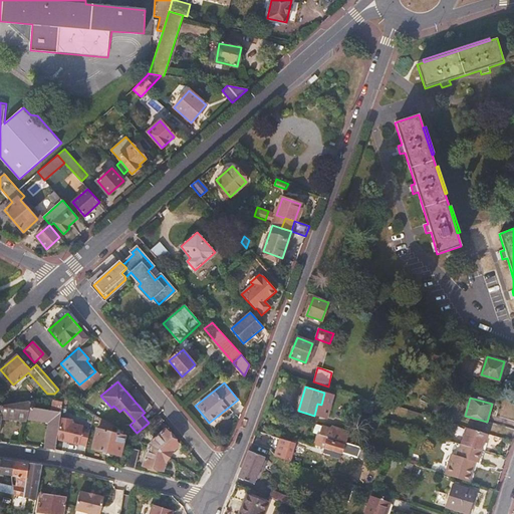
[(372,415),(374,403),(359,399),(356,411),(372,415)]
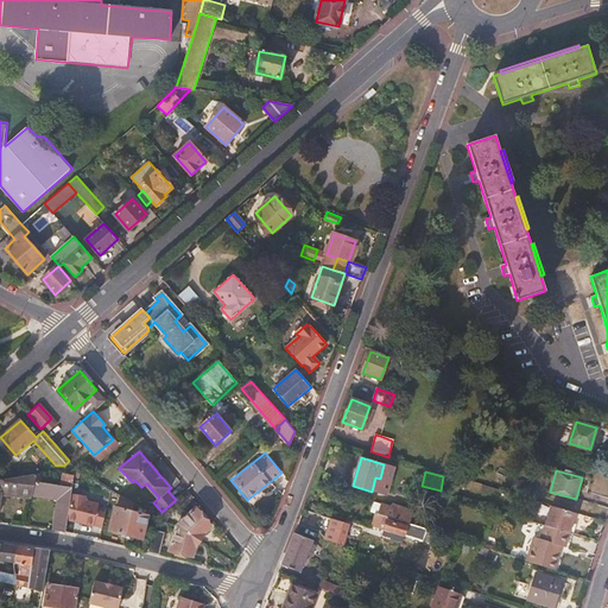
[(65,532),(74,475),(63,473),(59,486),(35,482),(32,496),(58,500),(54,530),(65,532)]
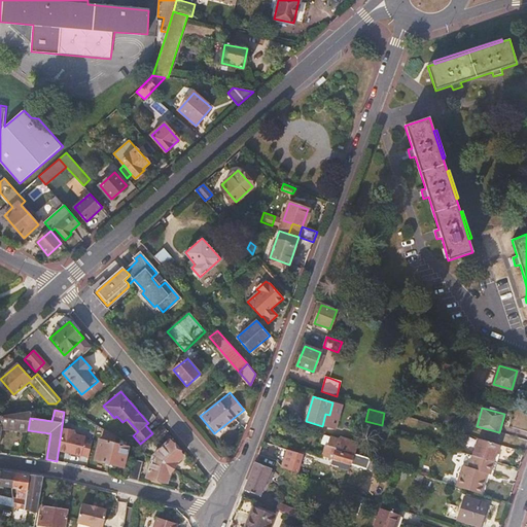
[(28,430),(30,418),(32,411),(0,416),(0,434),(1,428),(28,430)]
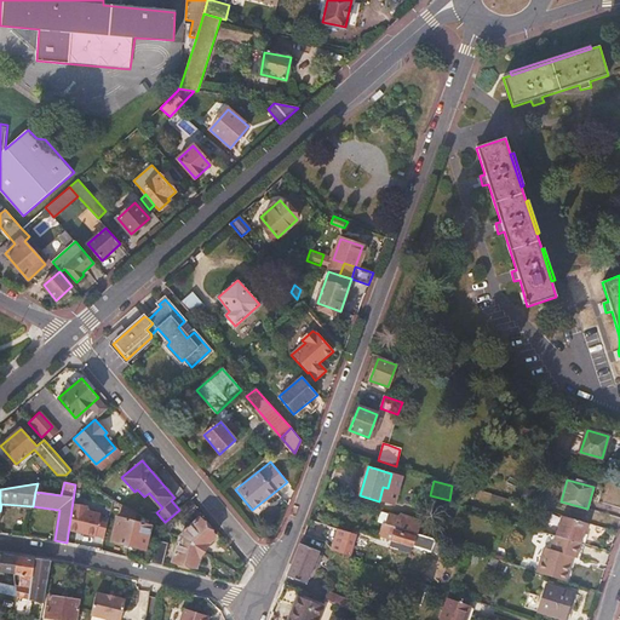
[(422,521),(402,515),(402,516),(396,515),(395,516),(389,515),(385,524),(417,534),(422,521)]
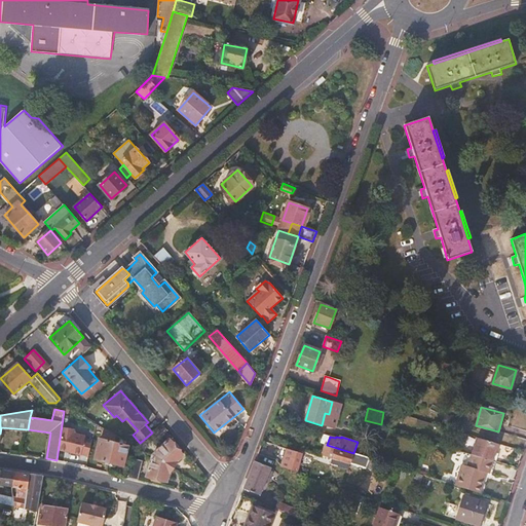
[(493,461),(498,445),(476,438),(471,454),(493,461)]
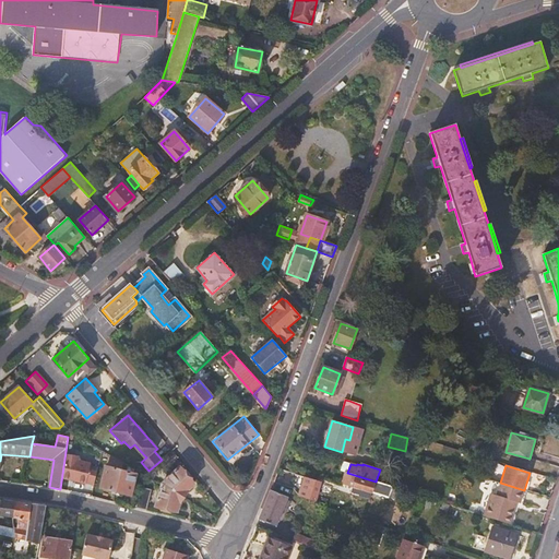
[(117,491),(122,471),(107,466),(102,488),(117,491)]
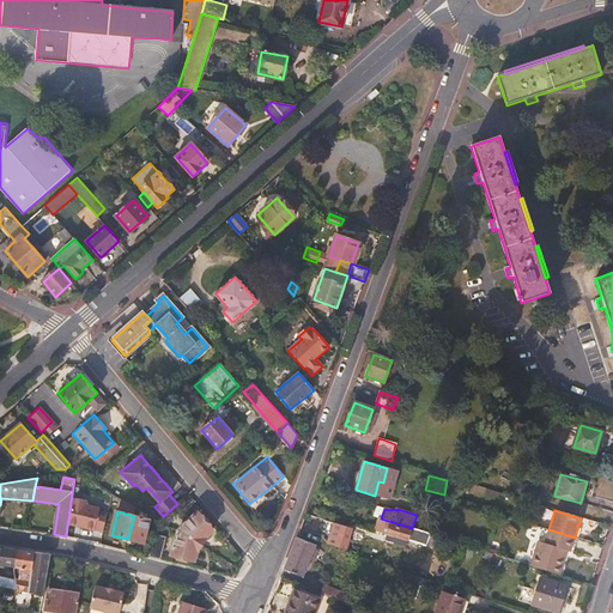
[(211,530),(196,514),(178,532),(200,544),(204,536),(211,530)]
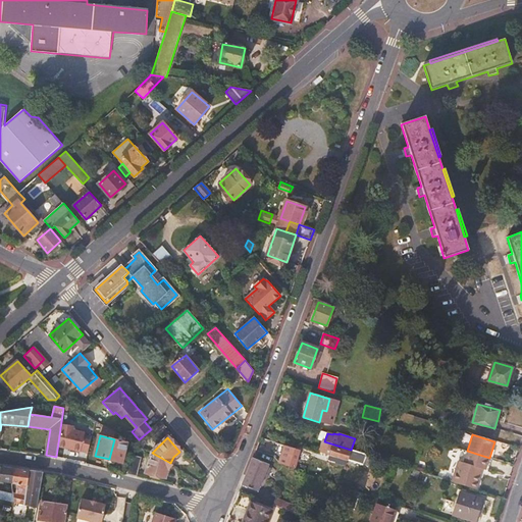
[(123,463),(126,448),(133,449),(134,445),(114,439),(109,459),(123,463)]
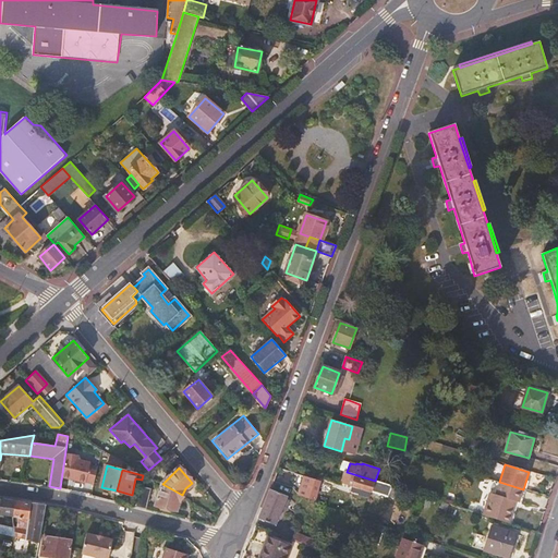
[(393,498),(397,488),(375,481),(347,472),(344,471),(340,483),(352,486),(350,493),(370,498),(371,492),(393,498)]
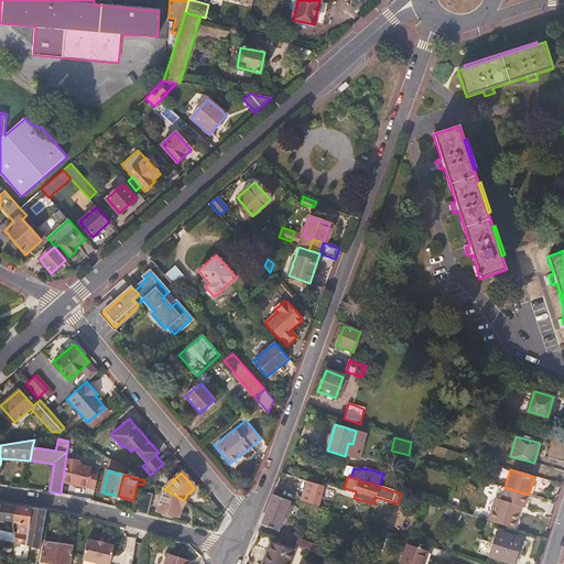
[(318,506),(324,487),(307,481),(302,500),(318,506)]
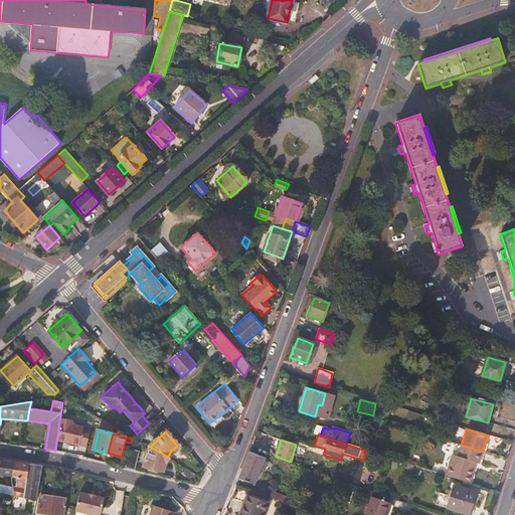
[(470,483),(477,463),(479,463),(483,452),(461,445),(458,457),(453,455),(446,476),(470,483)]
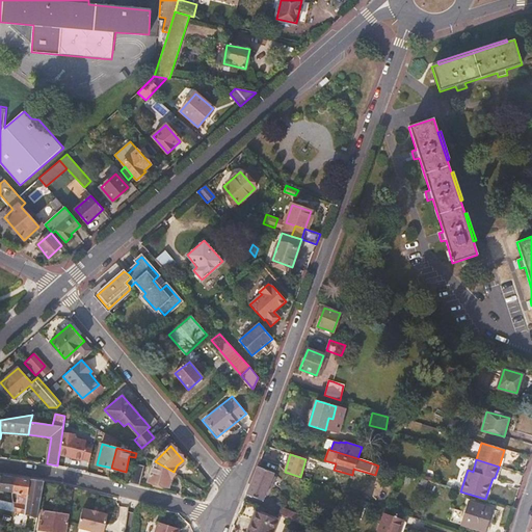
[(169,479),(174,472),(155,461),(150,481),(168,485),(169,479)]
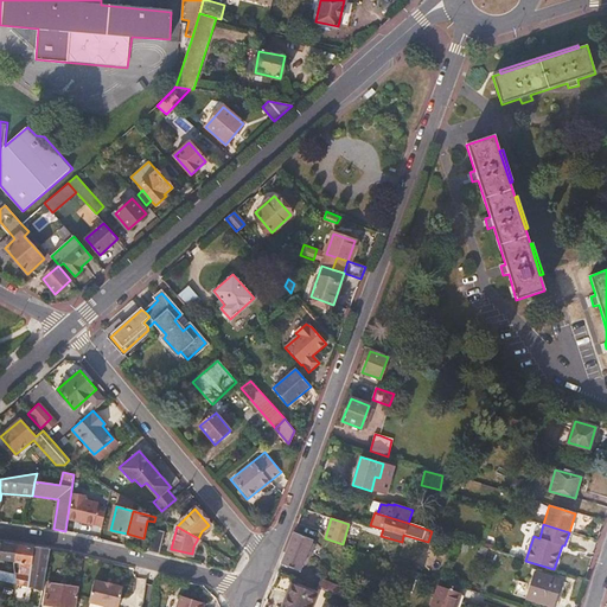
[(159,554),(164,532),(154,530),(148,551),(159,554)]
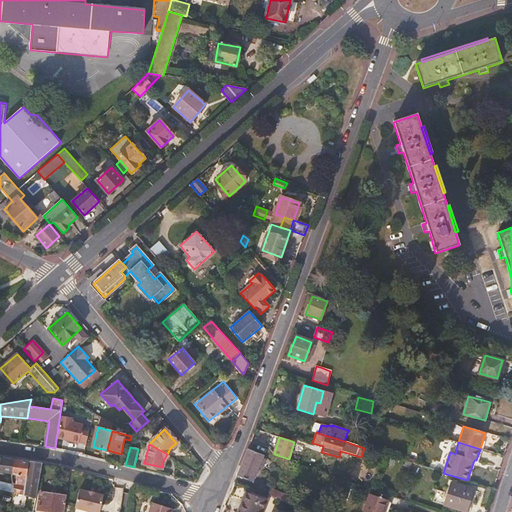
[(253,482),(263,455),(248,449),(246,453),(237,476),(253,482)]
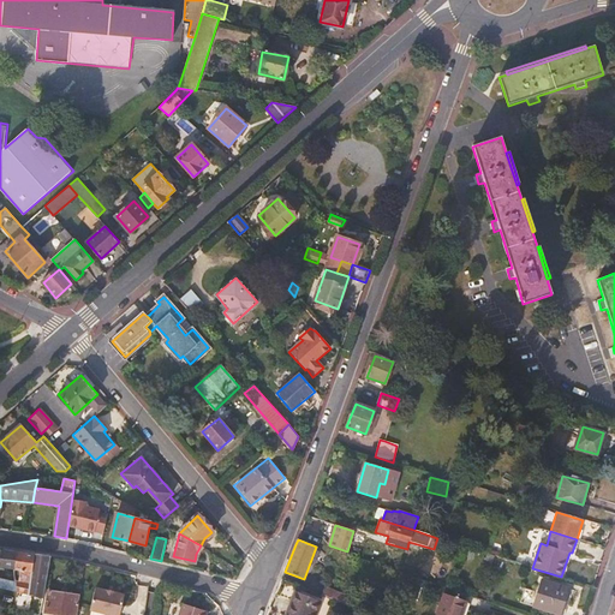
[(0,578),(0,567),(15,571),(17,553),(0,549),(0,587),(17,592),(16,584),(0,578)]
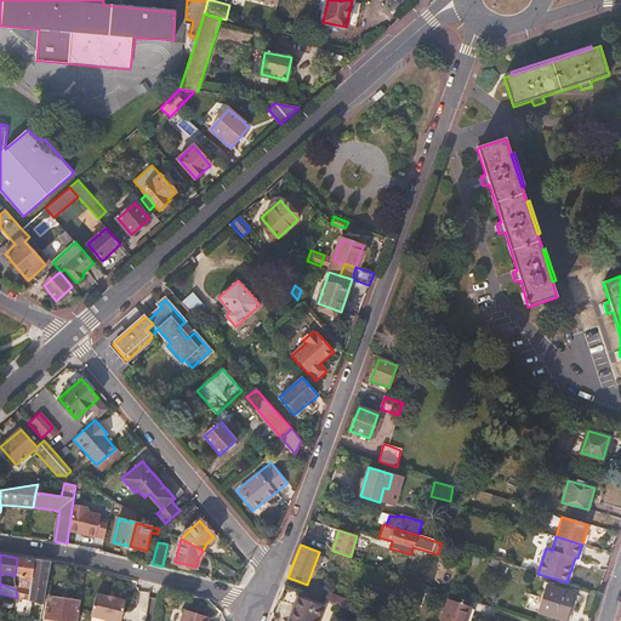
[(29,600),(34,560),(17,558),(15,576),(16,590),(17,598),(29,600)]
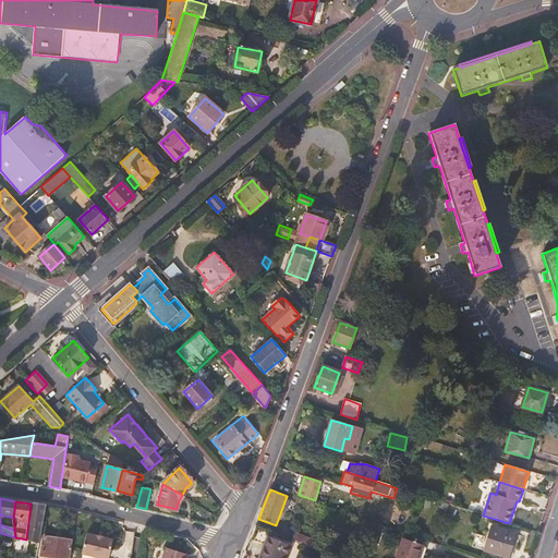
[(39,543),(46,507),(46,505),(31,504),(26,540),(39,543)]
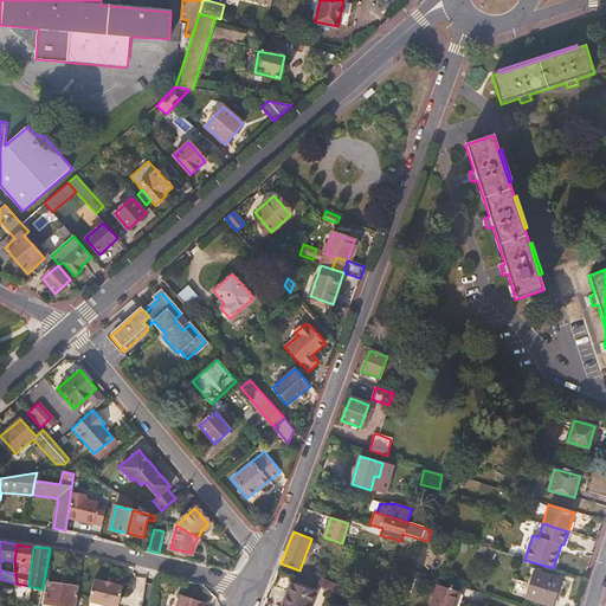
[(552,605),(560,580),(534,572),(526,598),(552,605)]
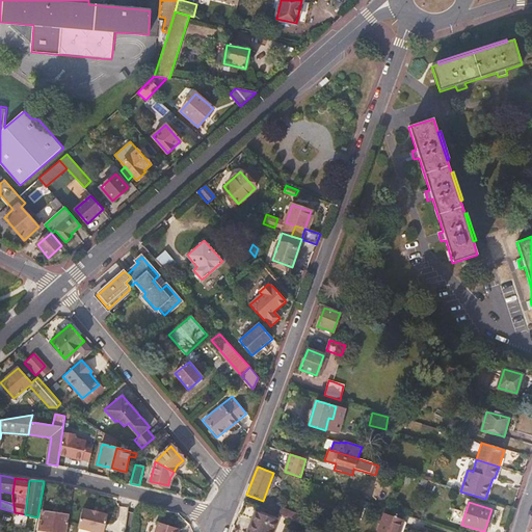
[(304,517),(281,508),(278,515),(302,525),(304,517)]
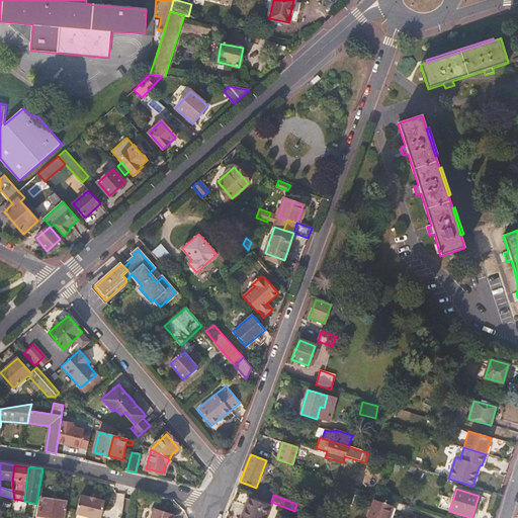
[(80,496),(75,515),(88,517),(100,517),(104,502),(96,500),(96,499),(89,497),(88,498),(80,496)]
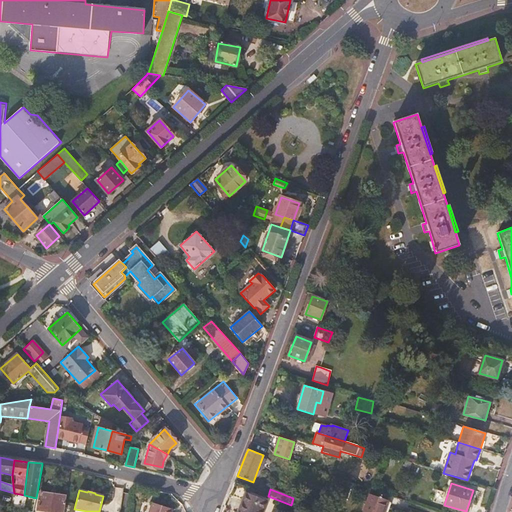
[(64,511),(66,495),(41,491),(39,511),(47,511),(64,511)]
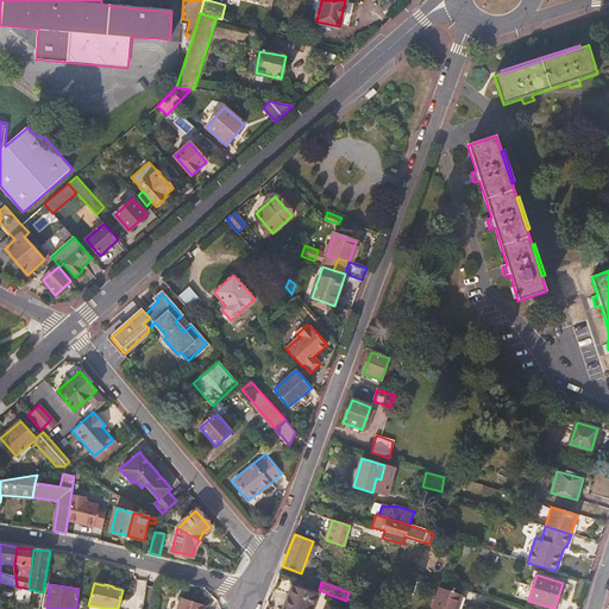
[(490,598),(493,590),(483,586),(481,595),(490,598)]
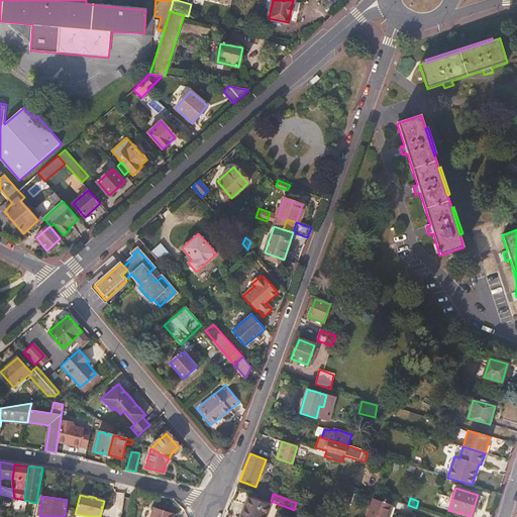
[(263,516),(267,507),(248,500),(241,516),(263,516)]
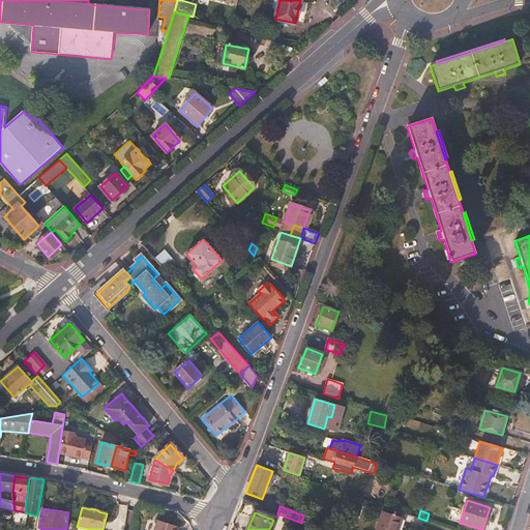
[(396,529),(401,520),(383,513),(377,529),(396,529)]
